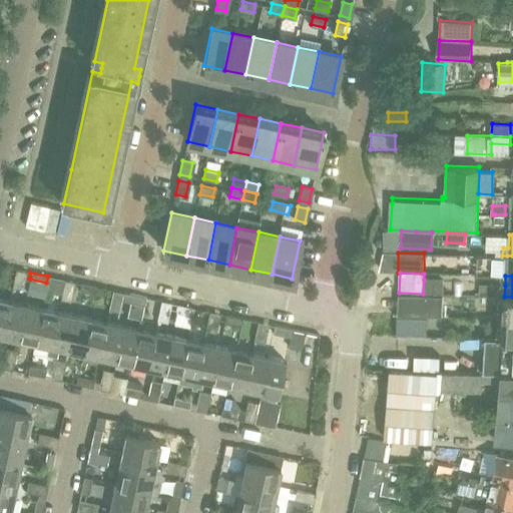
[(424,280),(423,294),(423,296),(443,296),(443,281),(424,280)]
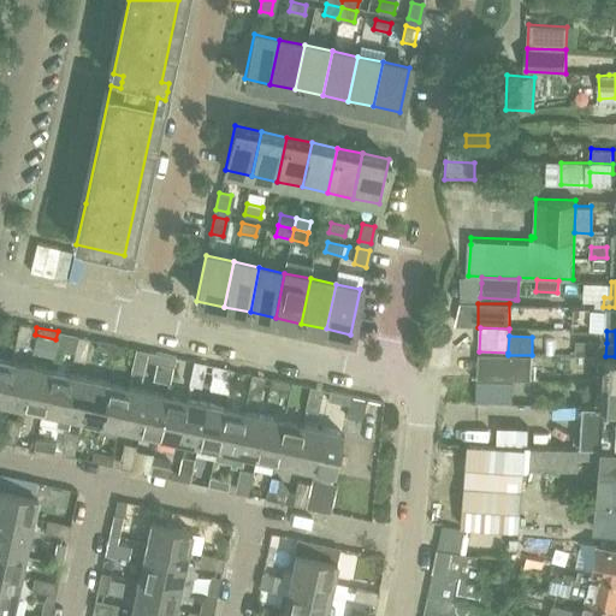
[(96,349),(114,353),(116,344),(98,339),(96,349)]
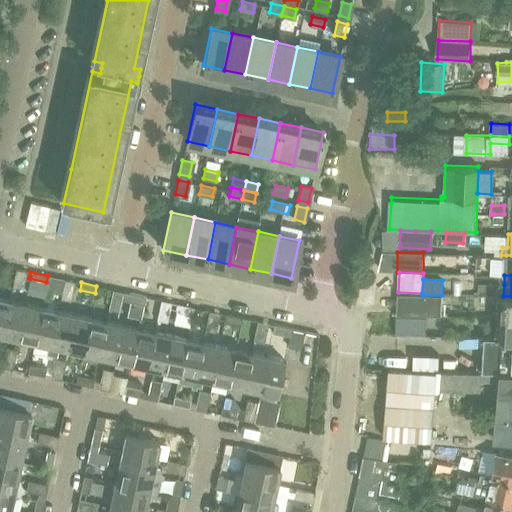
[(127,292),(125,299),(142,303),(144,296),(127,292)]
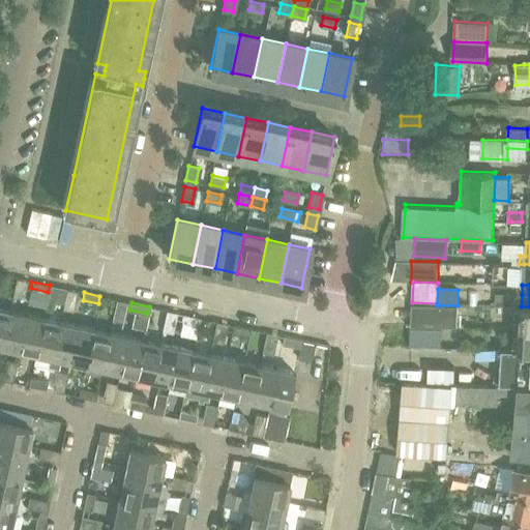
[(457,326),(458,305),(437,305),(411,304),(411,325),(457,326)]
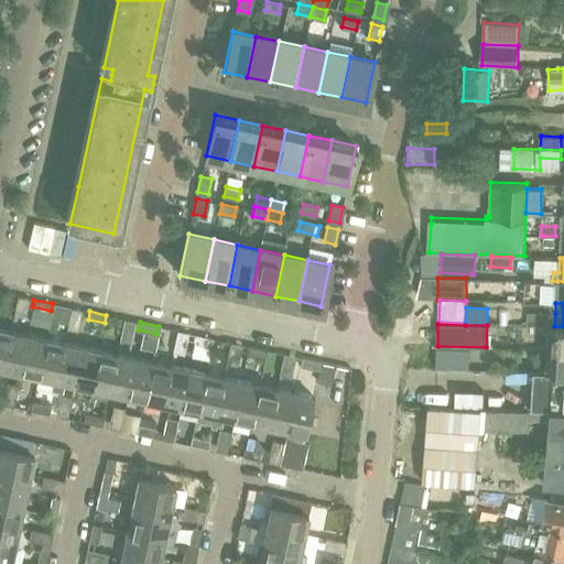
[(7,346),(10,329),(0,326),(0,366),(20,371),(23,355),(14,353),(15,348),(7,346)]
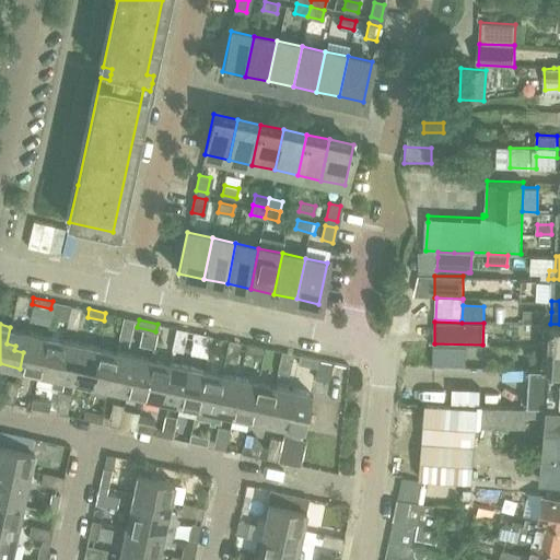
[(550,336),(549,345),(559,345),(559,324),(550,324),(550,336)]
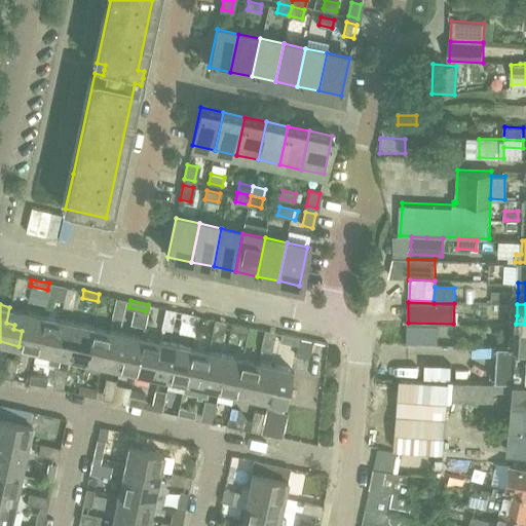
[(172,329),(174,308),(156,306),(154,327),(172,329)]
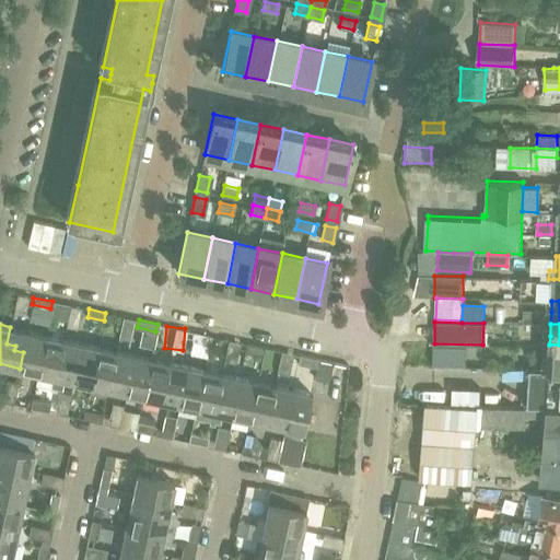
[(46,335),(10,327),(7,343),(15,346),(14,350),(23,352),(20,369),(37,372),(46,335)]
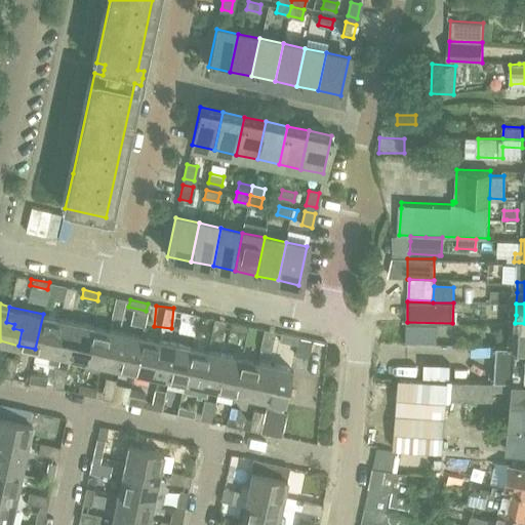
[(197,314),(179,310),(178,318),(195,322),(197,314)]
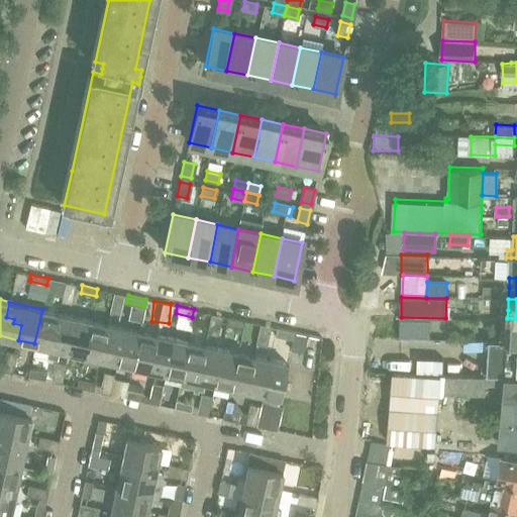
[(42,309),(34,343),(48,346),(46,356),(58,358),(60,349),(67,350),(71,335),(63,334),(64,329),(55,327),(59,312),(42,309)]
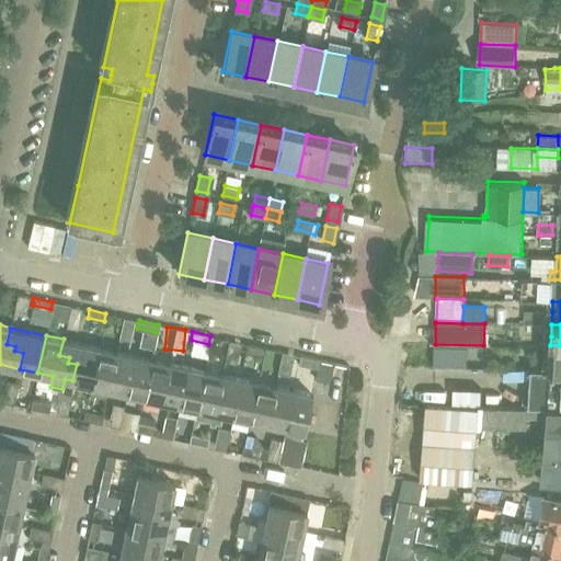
[(99,347),(64,339),(59,355),(69,357),(68,363),(77,364),(72,380),(91,385),(99,347)]
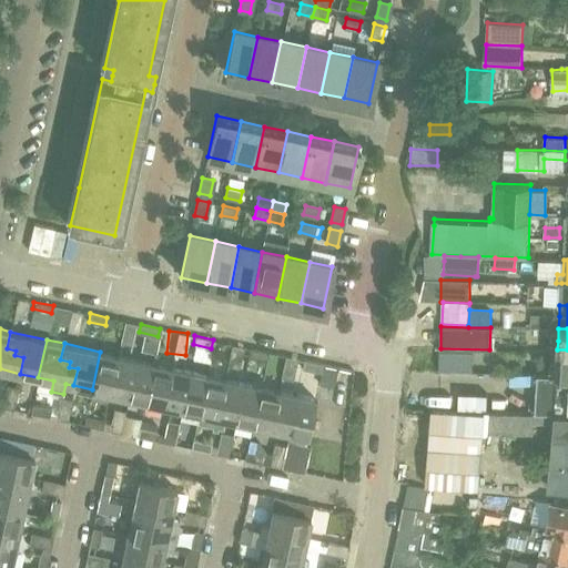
[(266,352),(247,348),(246,356),(265,361),(266,352)]
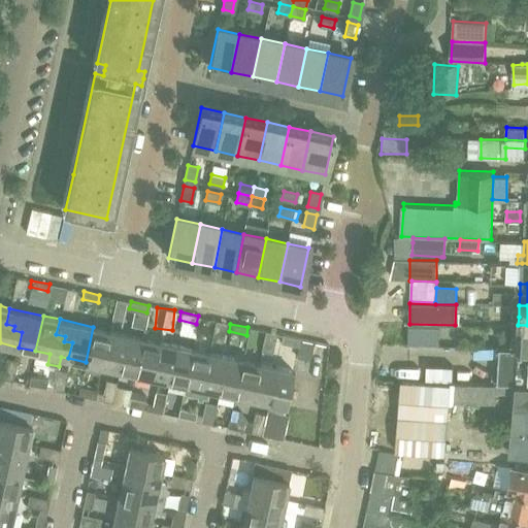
[(513,334),(512,348),(527,348),(527,325),(518,325),(517,334),(513,334)]
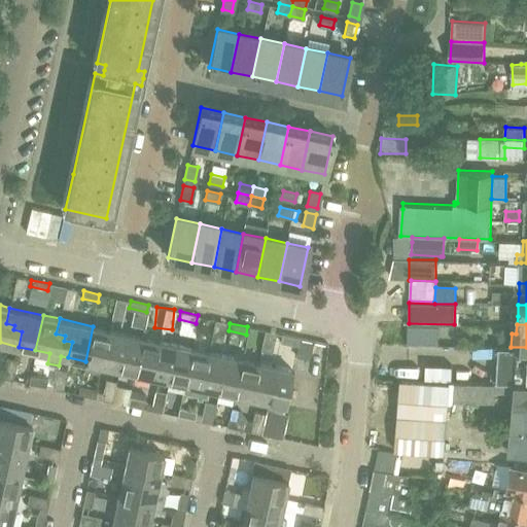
[(407,344),(440,345),(440,325),(408,325),(407,344)]
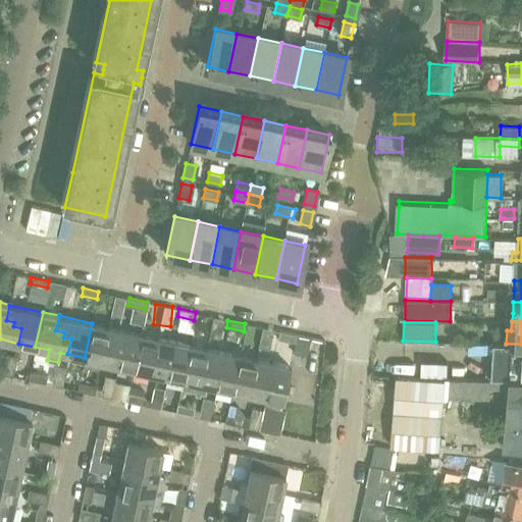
[(92,323),(85,358),(117,365),(120,350),(112,348),(113,344),(105,342),(108,326),(92,323)]
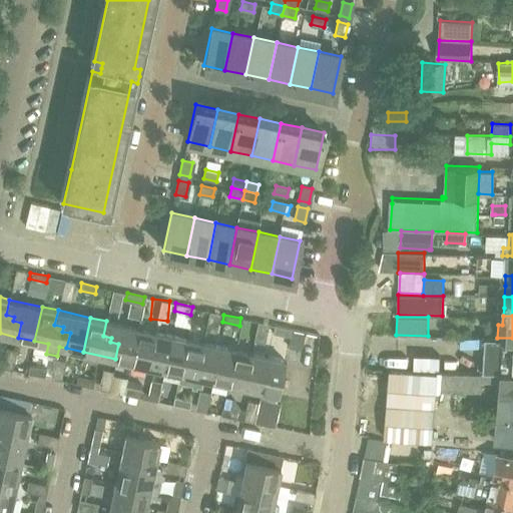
[(138,328),(106,321),(103,336),(111,338),(110,342),(118,344),(115,359),(131,362),(138,328)]
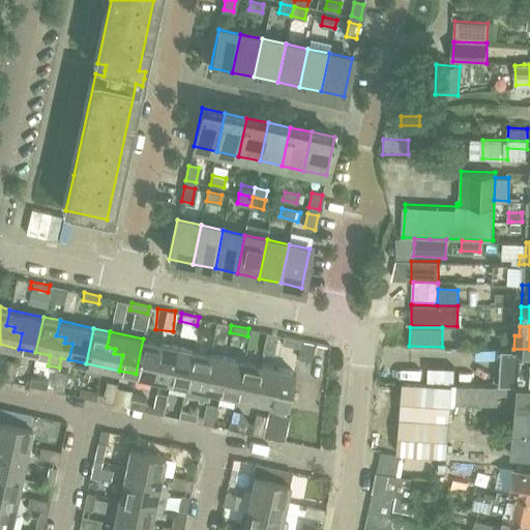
[(299,340),(282,335),(280,343),(298,347),(299,340)]
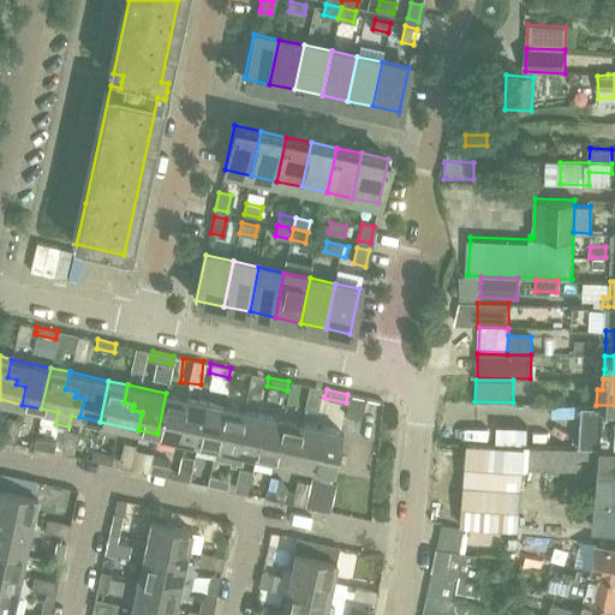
[(166,393),(157,434),(196,442),(199,424),(190,423),(191,417),(181,415),(185,396),(166,393)]
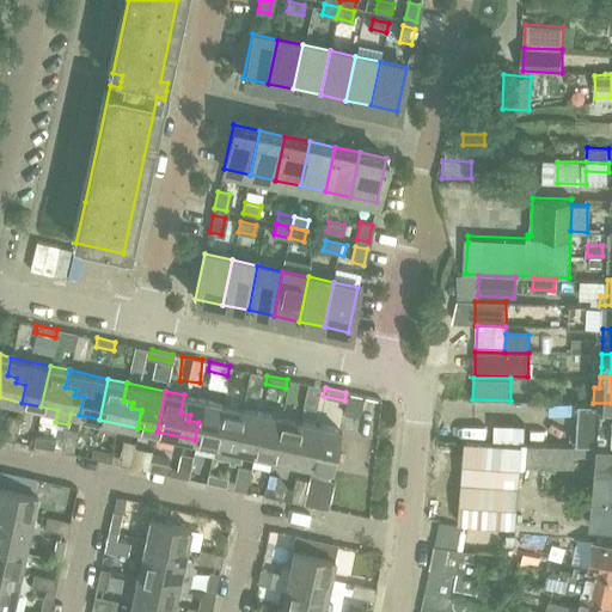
[(363,396),(348,392),(344,414),(359,416),(363,396)]
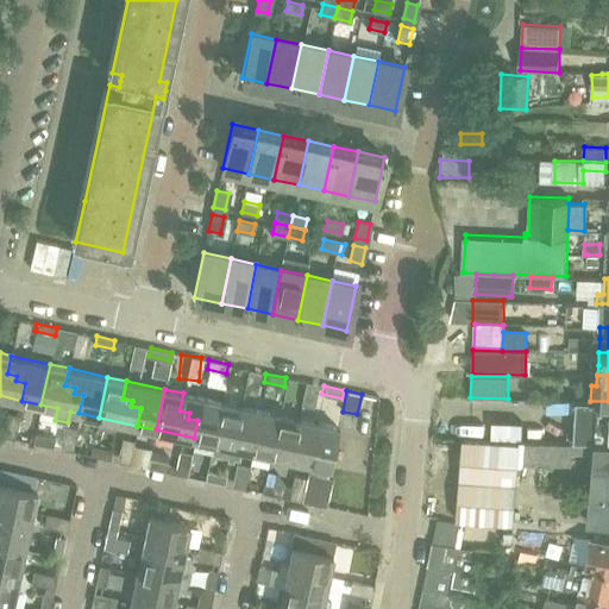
[(223,402),(183,393),(180,410),(189,413),(188,419),(198,420),(194,438),(213,443),(223,402)]
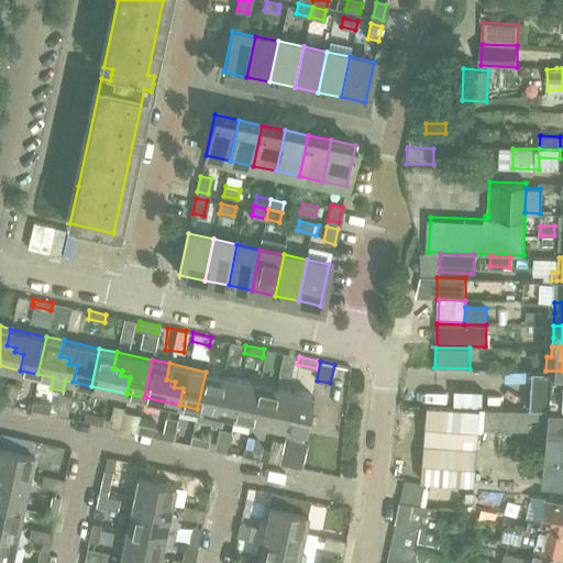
[(562,371),(545,371),(531,371),(529,407),(562,408),(562,371)]
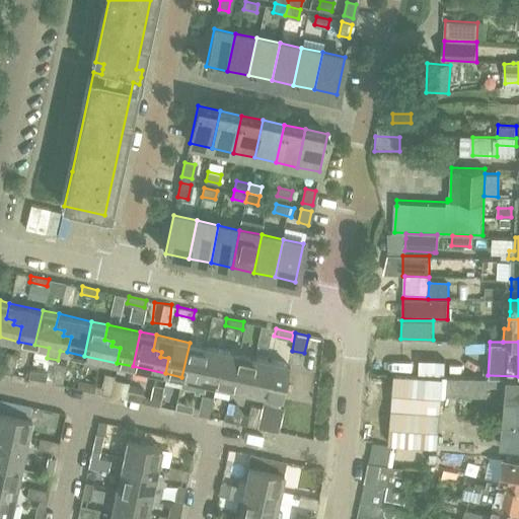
[(181,377),(179,385),(205,391),(207,382),(214,384),(217,369),(210,367),(211,363),(202,361),(205,346),(190,343),(181,377)]
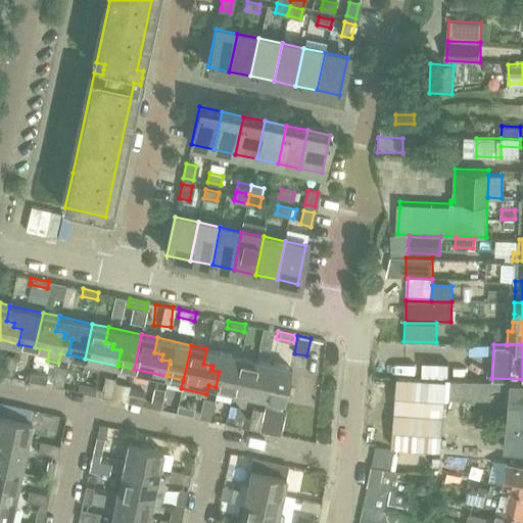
[(240,355),(206,348),(203,364),(212,366),(211,370),(219,372),(216,387),(233,390),(240,355)]
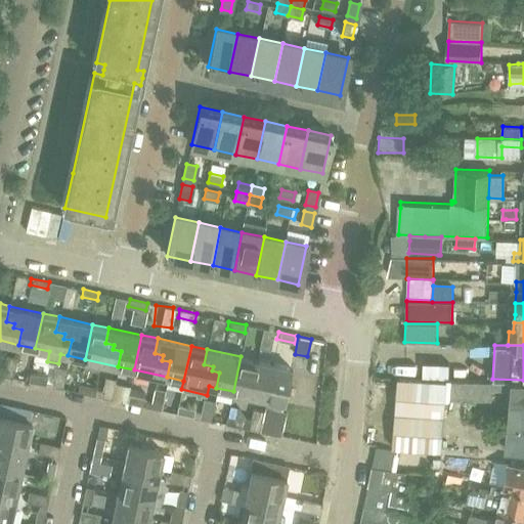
[(241,356),(233,391),(265,398),(269,383),(261,381),(262,377),(253,375),(257,360),(256,359),(257,353),(245,350),(243,357),(241,356)]
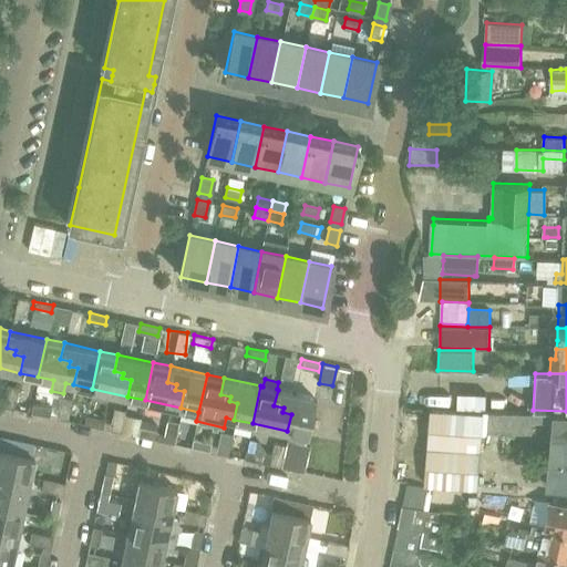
[(313,398),(278,390),(274,405),(284,408),(282,412),(291,414),(287,431),(306,435),(313,398)]
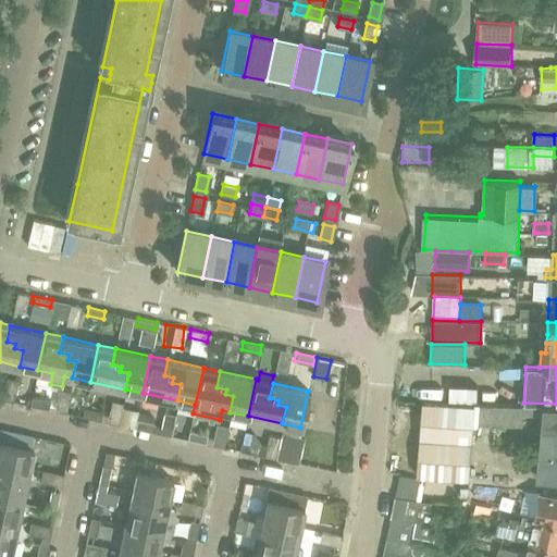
[(458,398),(485,397),(484,384),(457,385),(458,398)]
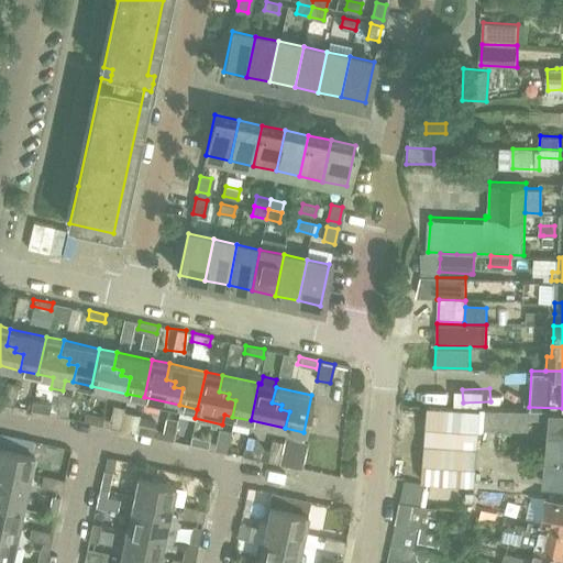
[(50,412),(51,405),(33,400),(31,409),(50,412)]
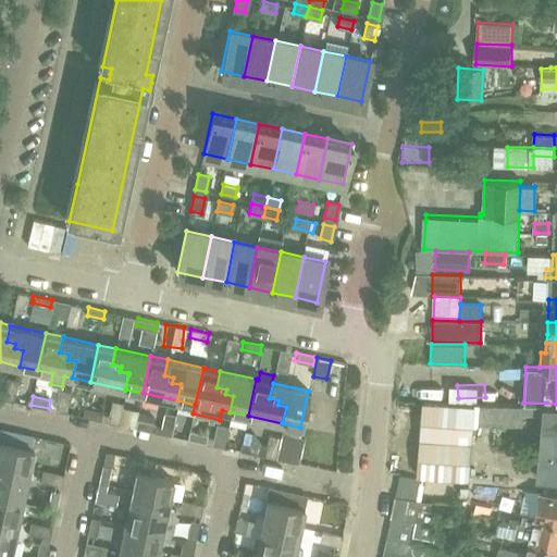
[(423,401),(418,474),(469,479),(474,405),(423,401)]
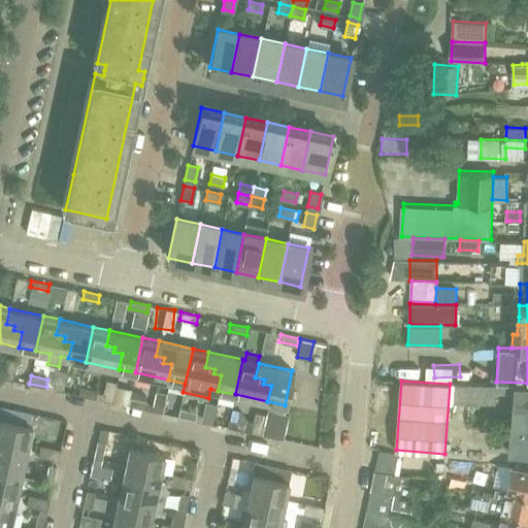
[(527,404),(527,383),(496,382),(494,382),(494,383),(452,381),(452,402),(497,403),(497,391),(515,391),(514,403),(527,404)]
